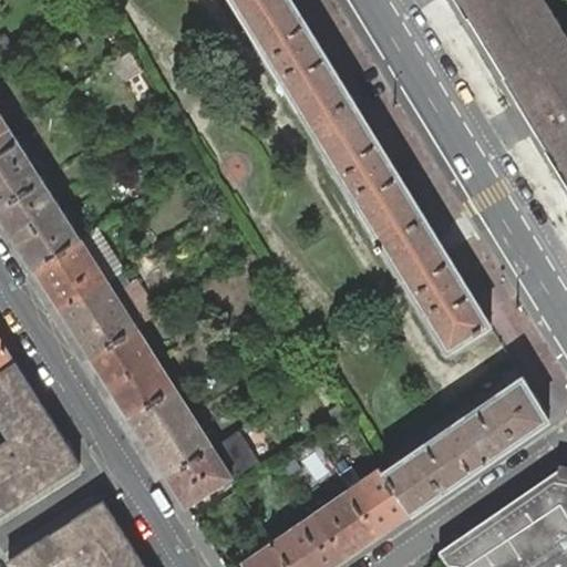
[(295,0),(234,0),(447,349),(492,322),(295,0)]
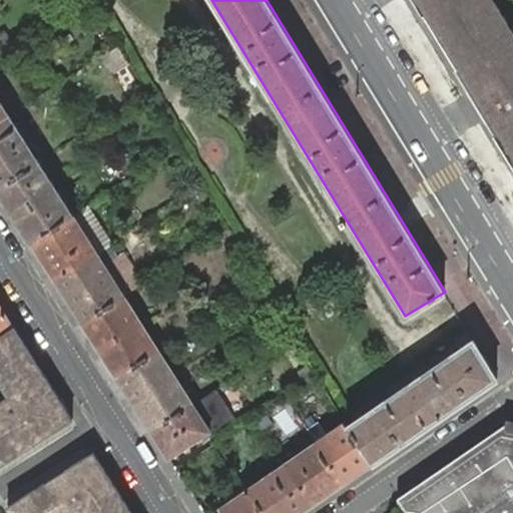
[(412,0),(512,164),(512,153),(459,65),(463,63),(431,10),(427,13),(419,0),(412,0)]
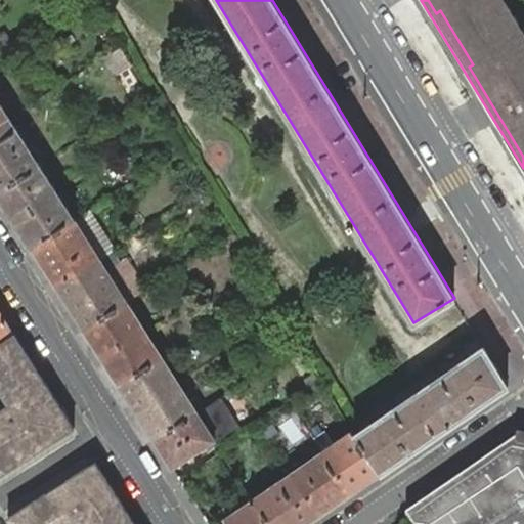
[(428,0),(436,13),(440,10),(473,64),(469,67),(523,157),(523,34),(503,0),(428,0)]
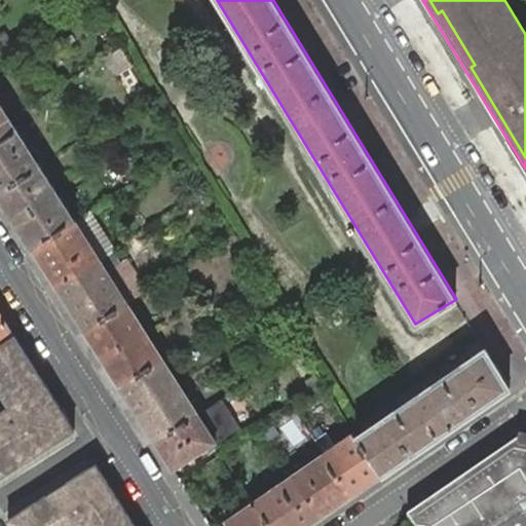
[(0,122),(9,117),(0,102),(0,122)]
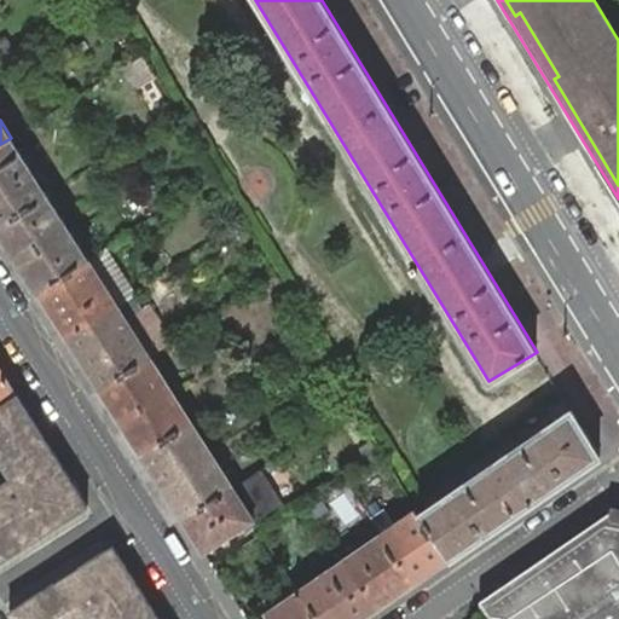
[(0,224),(47,194),(11,138),(0,144),(0,224)]
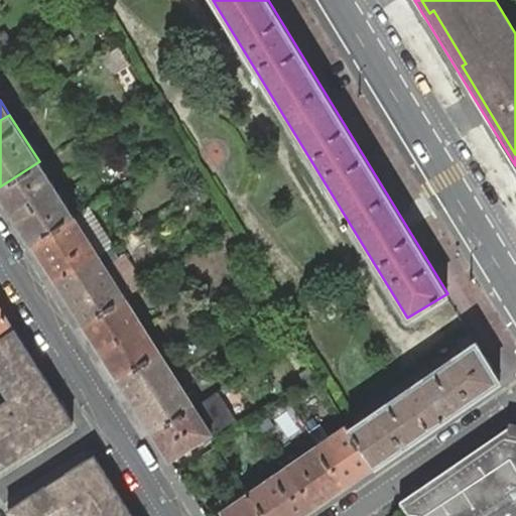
[(0,194),(31,243),(73,216),(39,161),(0,186),(0,194)]
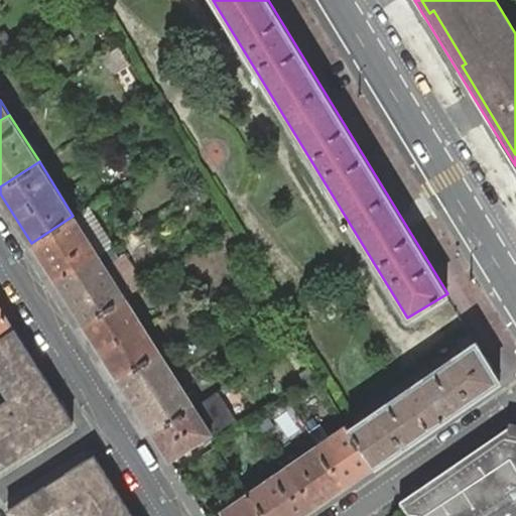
[(87,207),(73,216),(31,243),(55,281),(98,254),(89,240),(103,231),(87,207)]
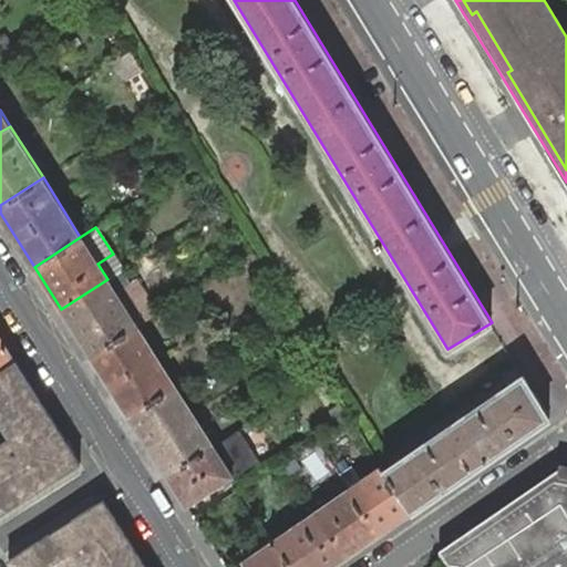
[(113,254),(98,264),(107,279),(119,272),(123,269),(113,254)]
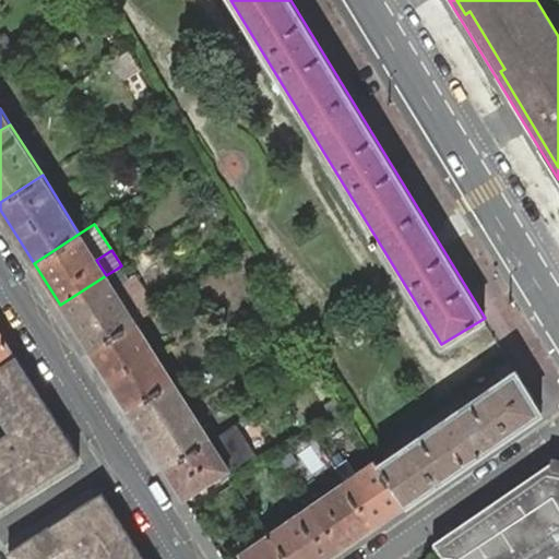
[(117,269),(106,275),(60,305),(90,351),(135,321),(149,313),(129,282),(126,284),(117,269)]
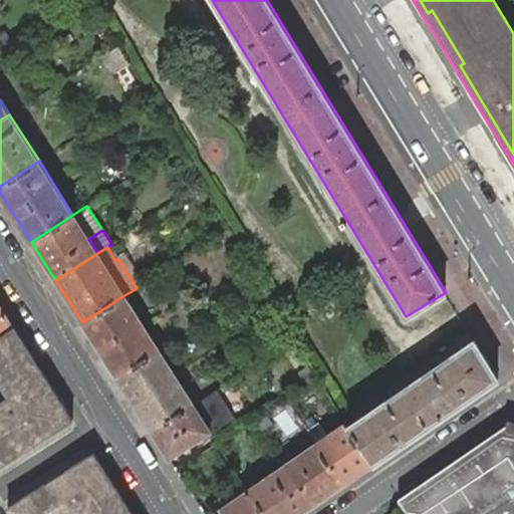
[(116,376),(159,349),(124,295),(82,322),(116,376)]
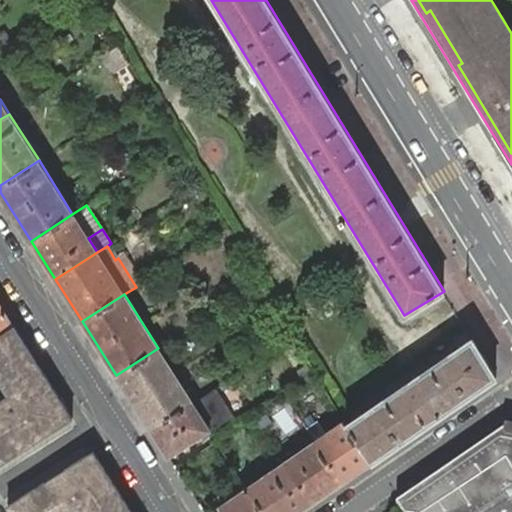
[(0,333),(14,324),(0,302),(0,333)]
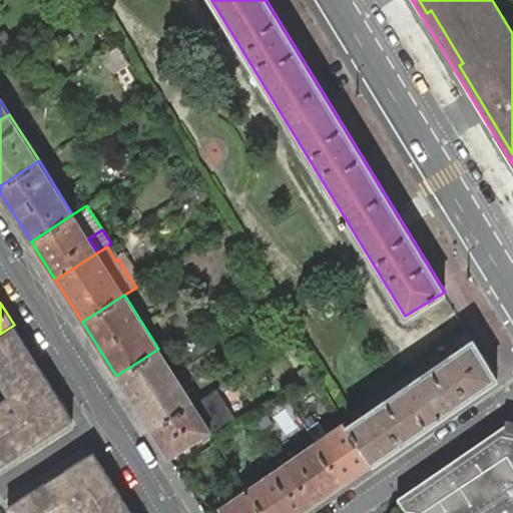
[(0,334),(0,381),(9,396),(0,401),(0,465),(24,450),(21,446),(41,433),(43,438),(73,419),(45,375),(22,339),(14,325),(0,334)]
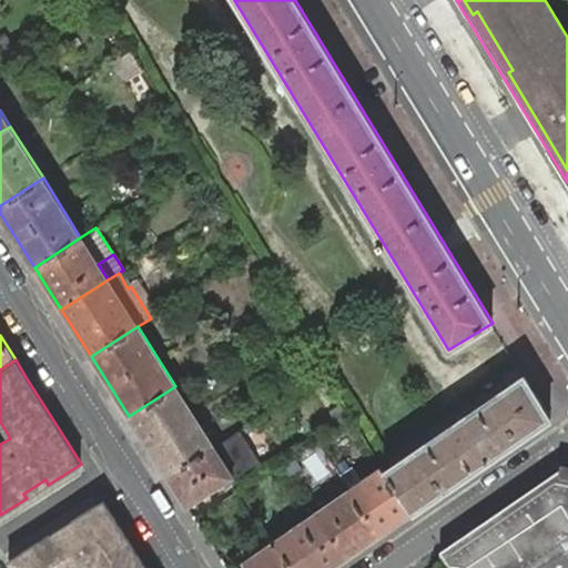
[(524,374),(521,375),(383,470),(413,513),(550,418),(524,374)]
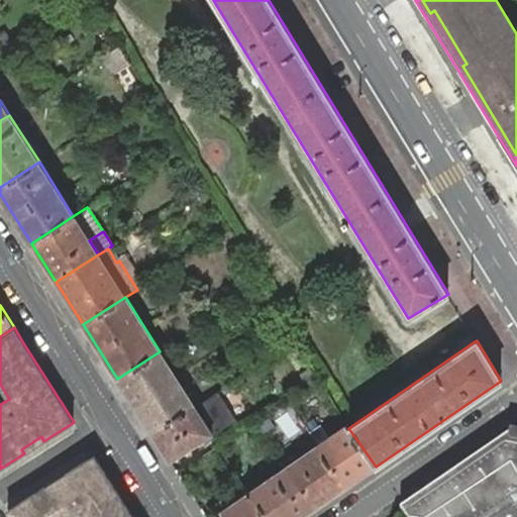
[(195,406),(160,351),(117,379),(152,433),(195,406)]
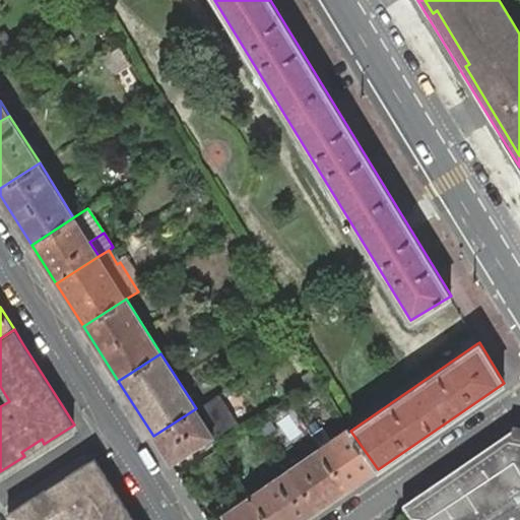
[(237,421),(218,394),(196,408),(153,436),(171,463),(213,436),(237,421)]
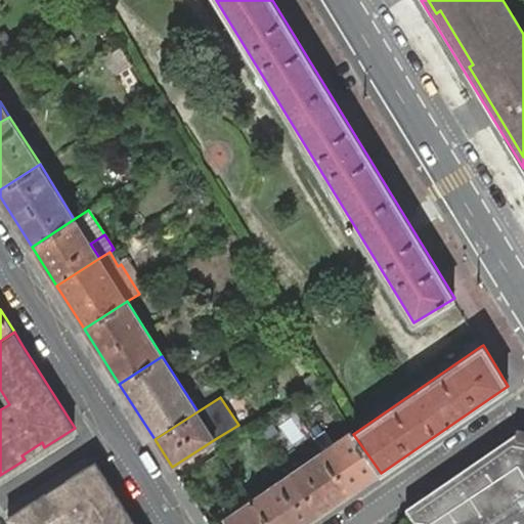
[(381,473),(353,434),(352,430),(320,451),(350,493),(381,473)]
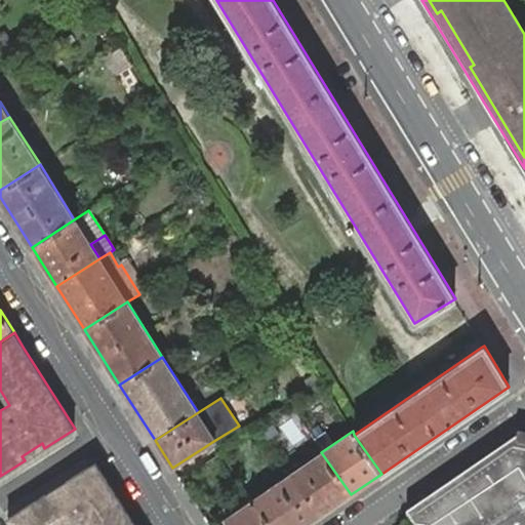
[(524,442),(517,441),(509,446),(524,449),(524,442)]
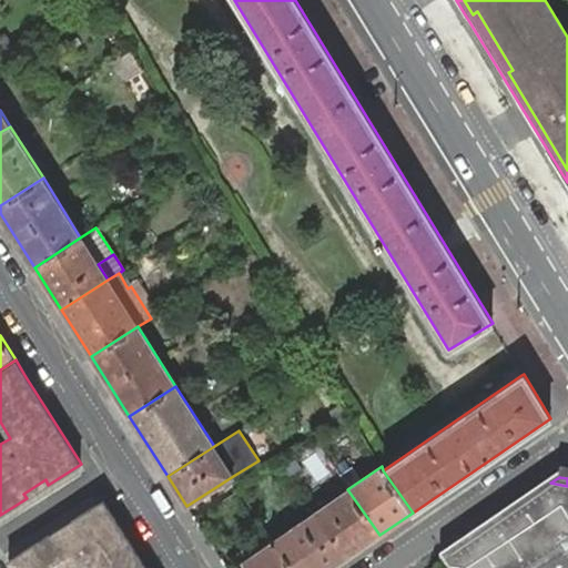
[(23,494),(27,498),(48,485),(46,479),(23,494)]
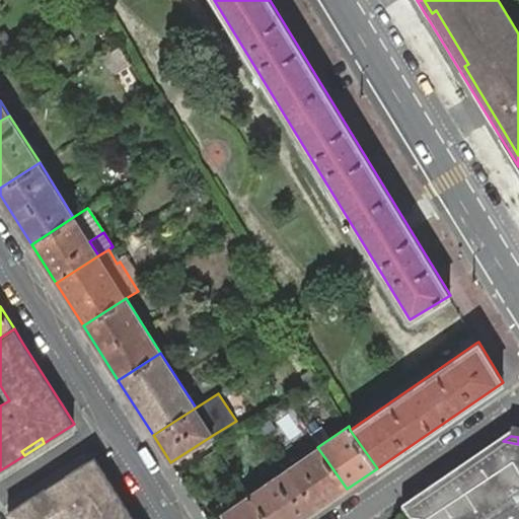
[(518,518),(518,444),(503,441),(402,511),(406,518),(503,518),(513,513),(517,518),(518,518)]
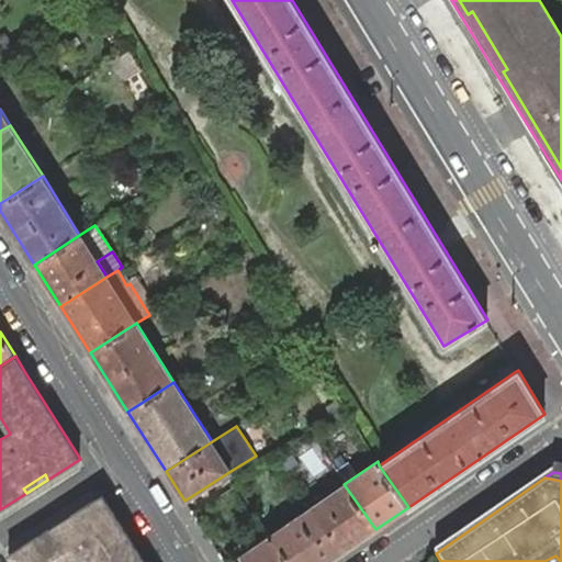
[(343,552),(375,529),(344,484),(311,507),(343,552)]
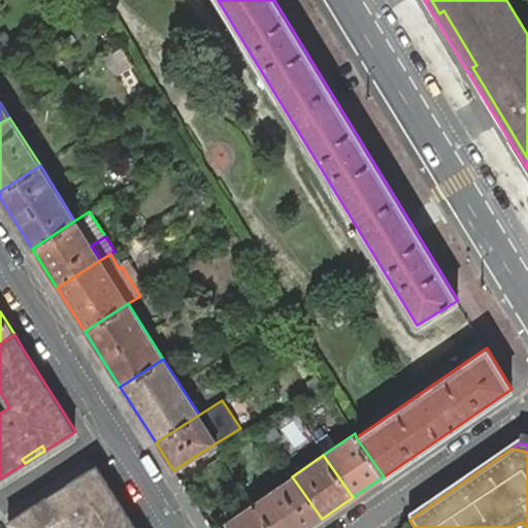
[(46,498),(9,521),(13,527),(136,527),(97,465),(67,485),(69,490),(50,503),(46,498)]
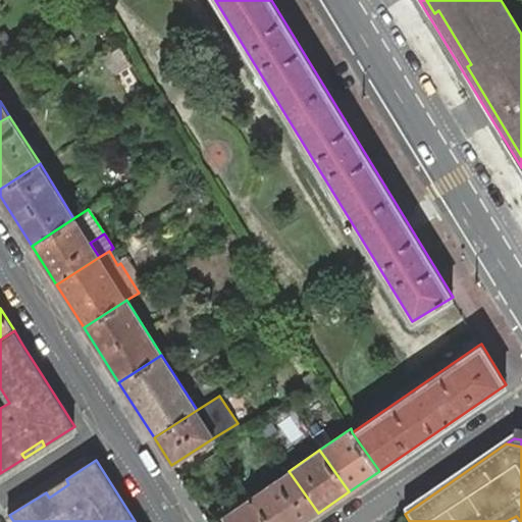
[(268,521),(305,521),(318,513),(289,471),(251,497),(268,521)]
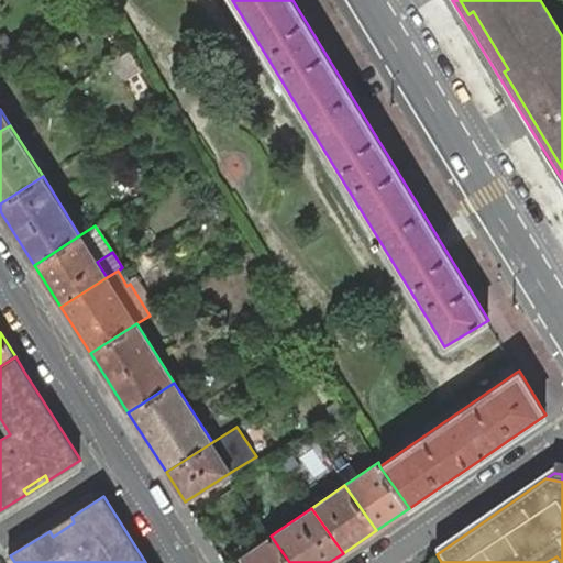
[(72,517),(50,531),(53,537),(74,522),(72,517)]
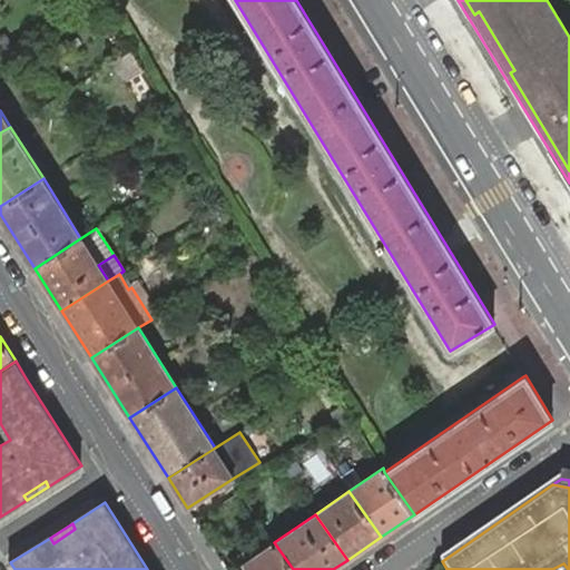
[(293,569),(274,542),(245,562),(249,569),(293,569)]
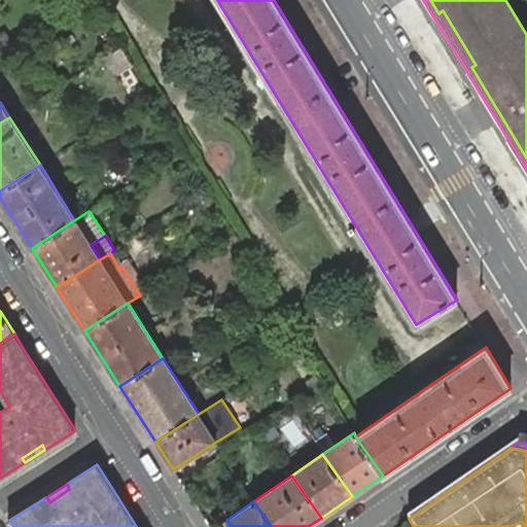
All buildings are outlined.
